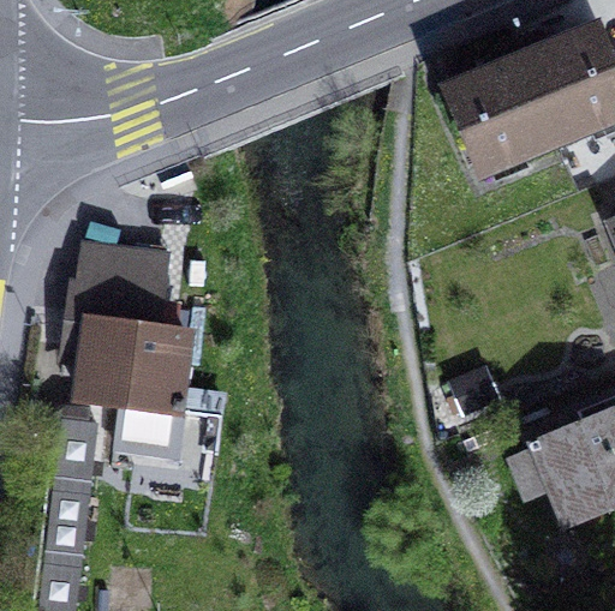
[(548,55),(542,41),(518,51),(559,148),(614,123),(614,76),(597,35),(560,51),(548,55)]
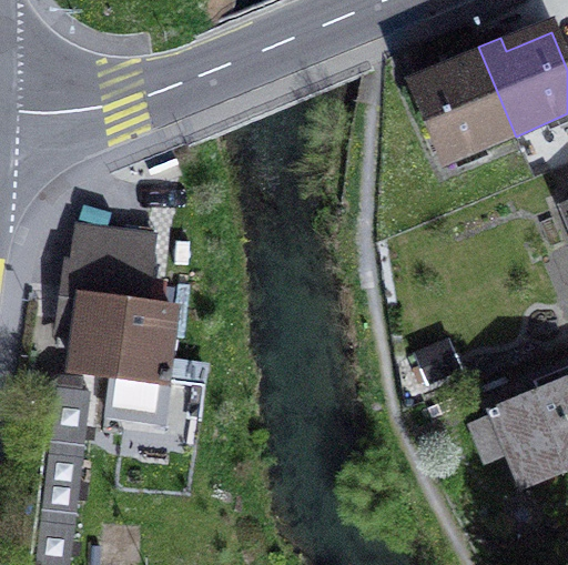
[(511,33),(500,38),(506,51),(517,47),(511,33)]
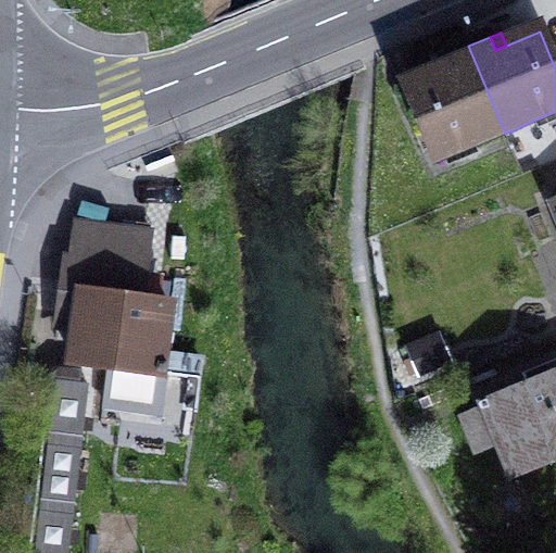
[(407,87),(438,161),(505,134),(468,46),(446,55),(452,68),(438,74),(407,87)]
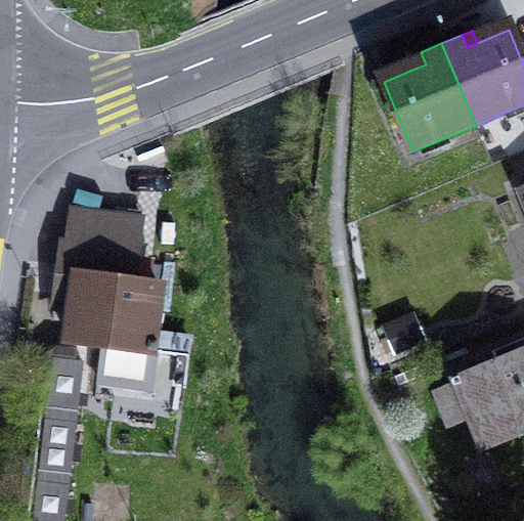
[(421,52),(407,57),(412,70),(426,64),(421,52)]
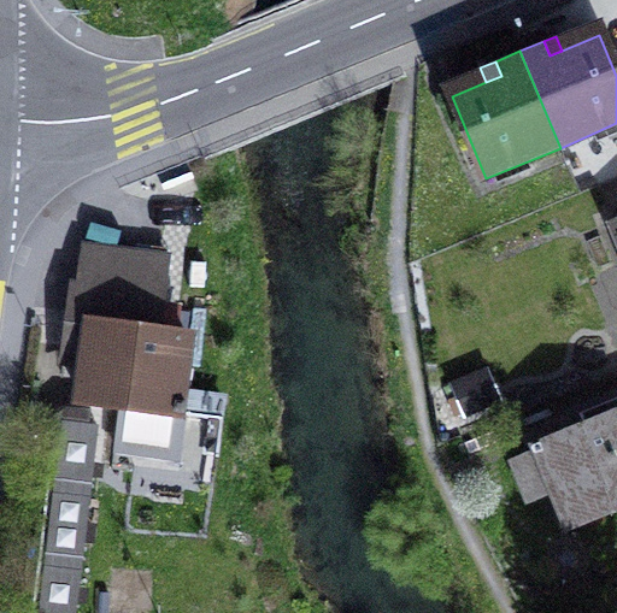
[(178,408),(188,342),(159,339),(169,267),(86,255),(80,294),(74,294),(64,365),(87,367),(81,405),(133,412),(175,418),(184,419),(187,410),(178,408)]
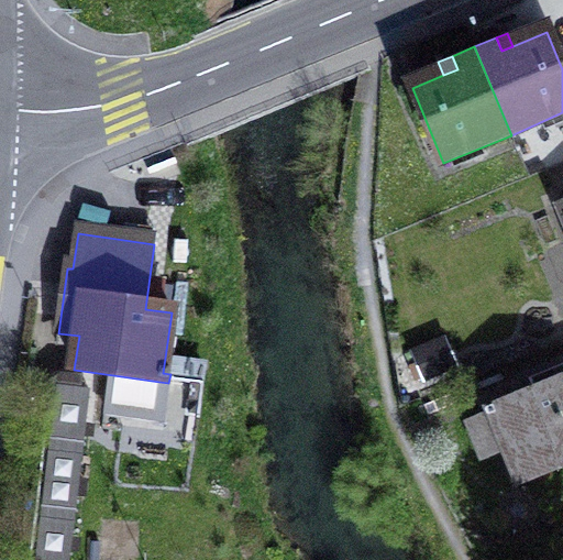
[(417,364),(426,384),(452,372),(444,352),(417,364)]
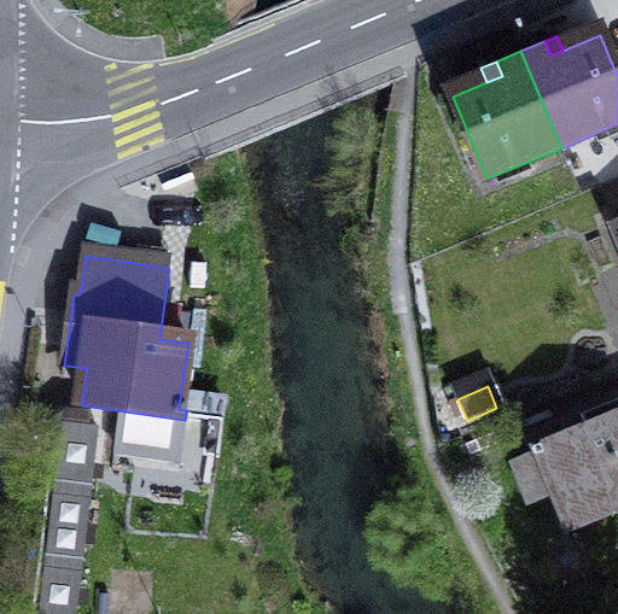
[(617,404),(581,420),(587,433),(617,420),(617,404)]
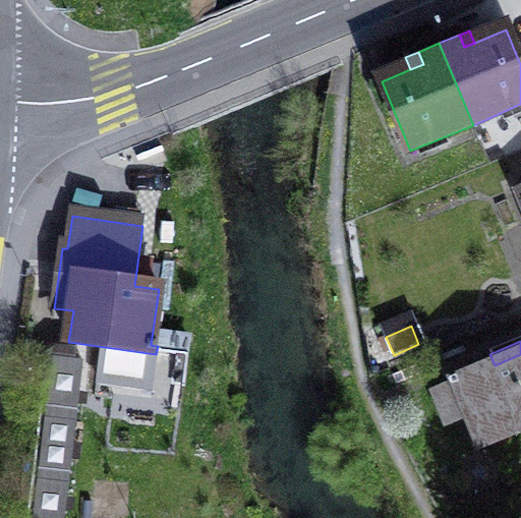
[(106,390),(141,395),(148,353),(112,348),(106,390)]
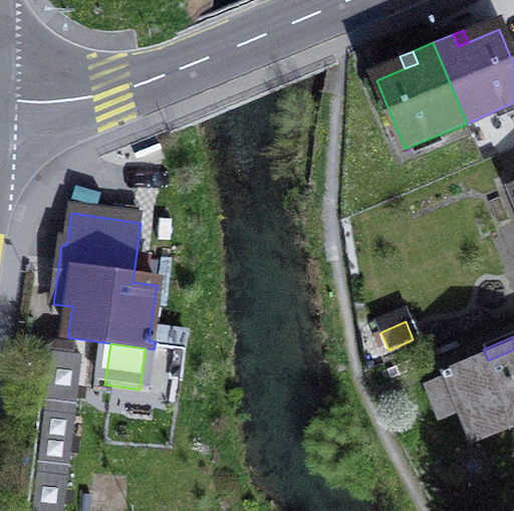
[(513,426),(513,349),(488,360),(450,375),(452,379),(432,388),(445,419),(465,411),(477,441),(513,426)]
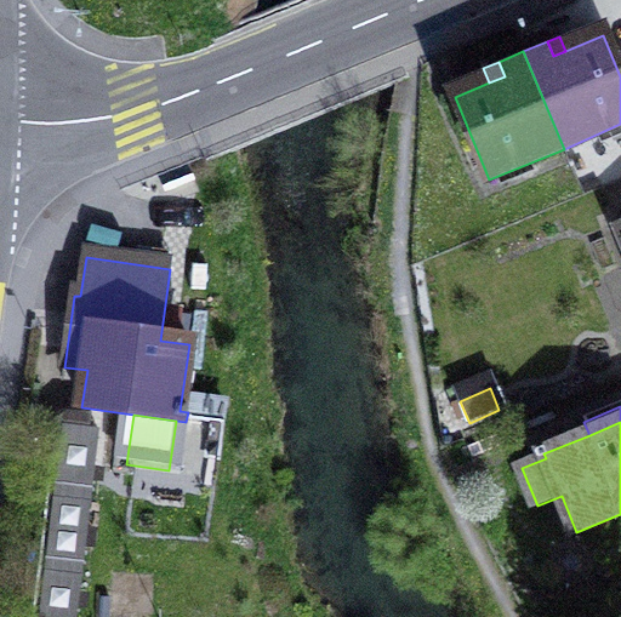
[(75,616),(100,434),(63,429),(39,616),(75,616)]
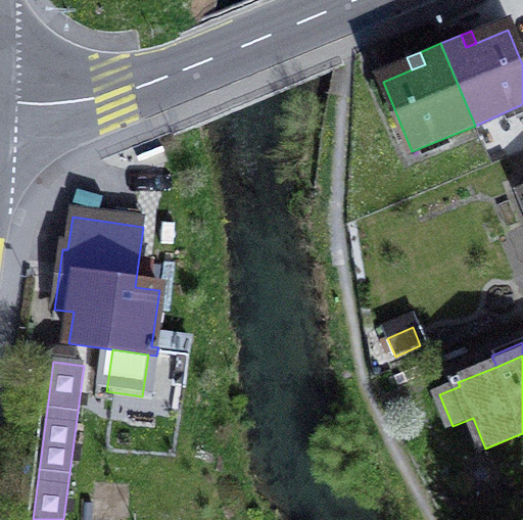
All buildings are outlined.
